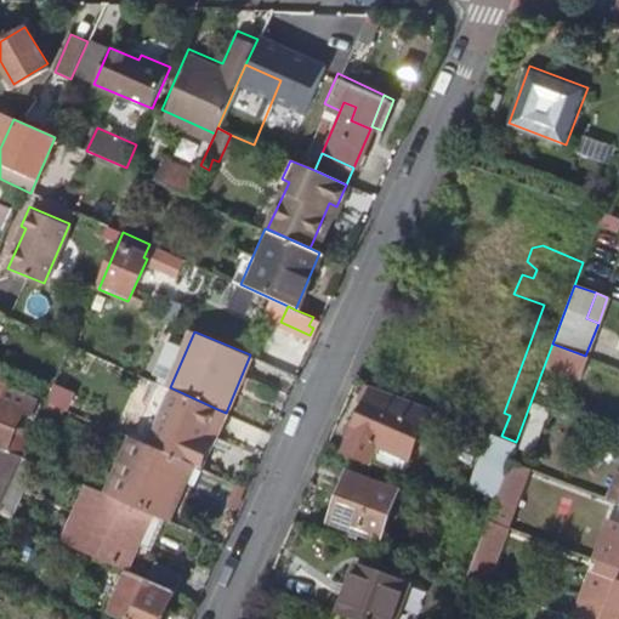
[(585,356),(552,344),(545,363),(580,375),(586,356),(585,356)]
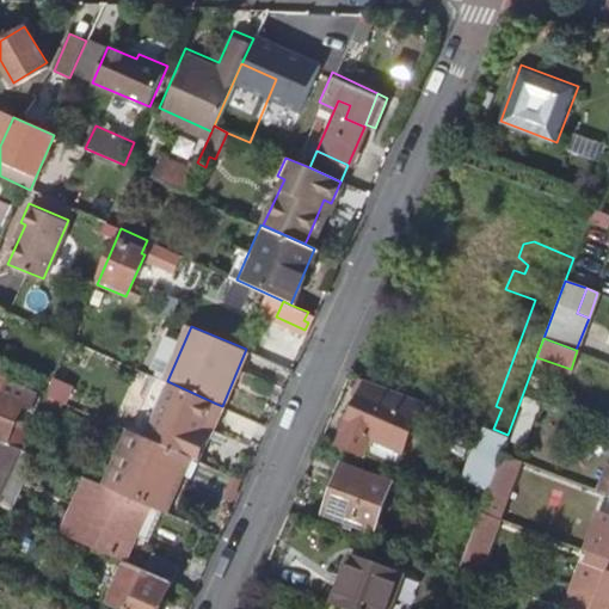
[(401,360),(406,346),(400,345),(395,357),(401,360)]
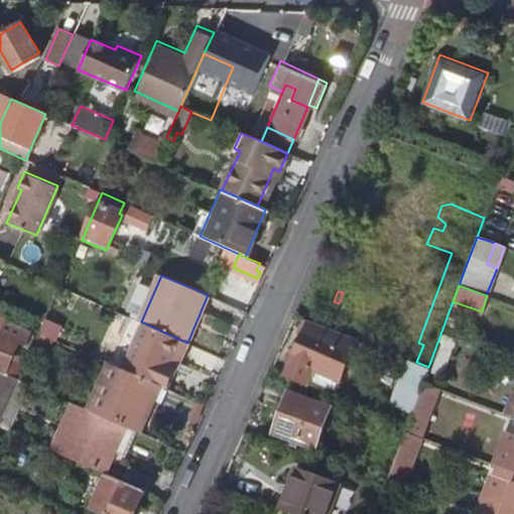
[(0,369),(5,371),(11,356),(21,334),(17,333),(11,330),(1,325),(4,318),(0,315),(0,369)]
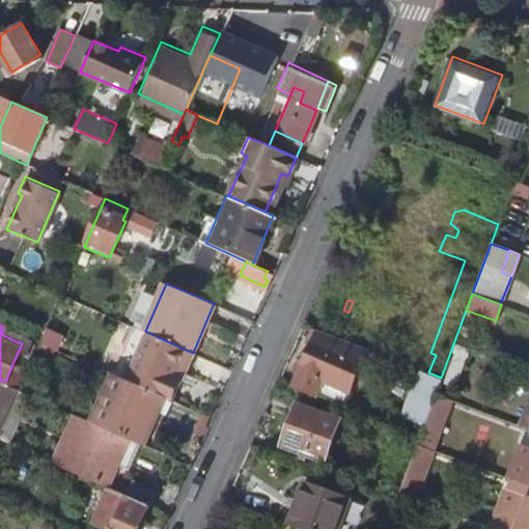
[(186,350),(145,331),(132,325),(109,373),(162,397),(171,401),(182,379),(174,376),(186,350)]
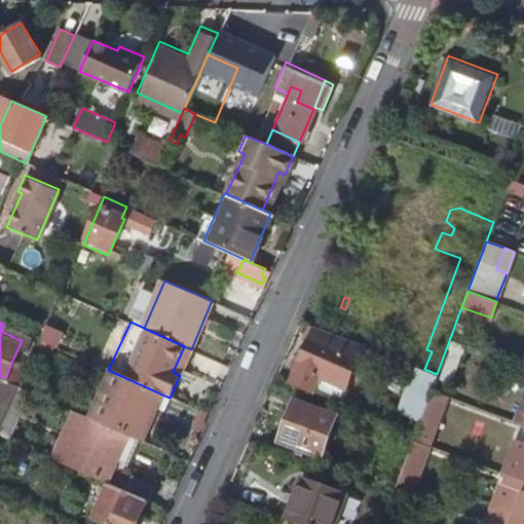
[(333,335),(312,327),(288,383),(309,393),(315,376),(343,388),(357,359),(338,351),(336,353),(328,349),(333,335)]
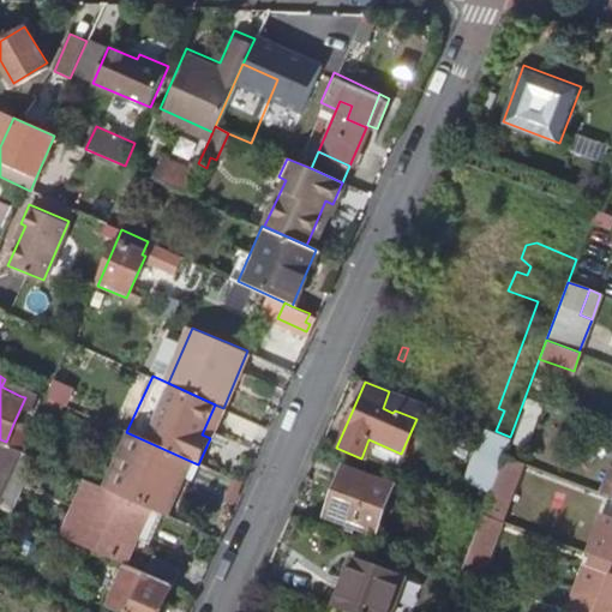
[(45,396),(40,394),(29,419),(34,421),(45,396)]
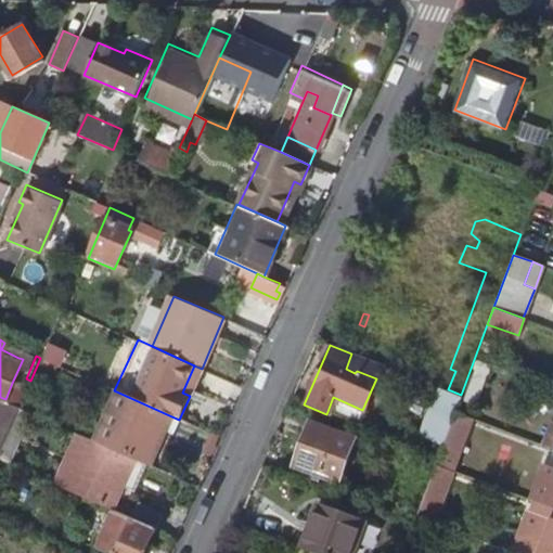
[(40,358),(30,381),(46,388),(56,364),(40,358)]
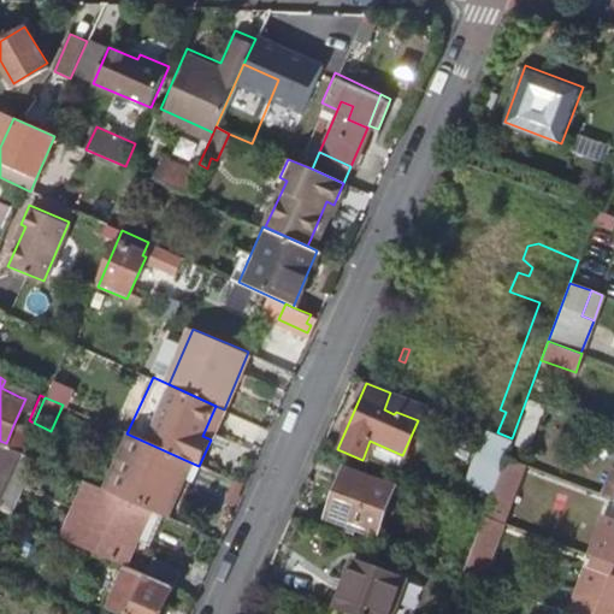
[(5,446),(21,453),(30,431),(13,425),(6,443),(5,446)]
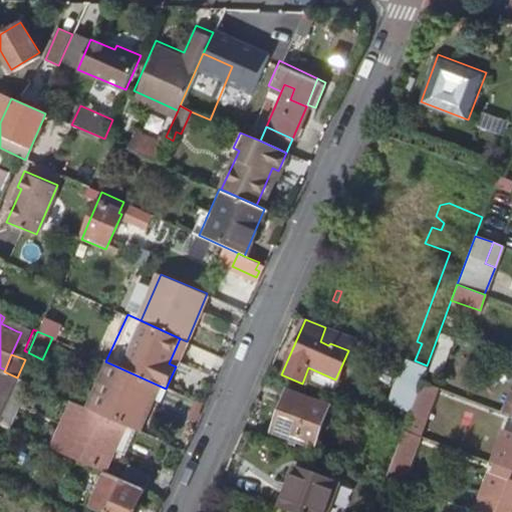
[(85,408),(121,424),(137,431),(157,385),(105,361),(85,408)]
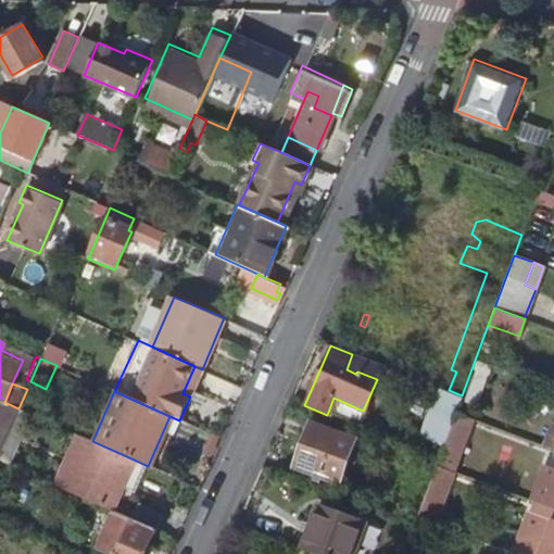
[(419,416),(431,422),(438,405),(427,400),(419,416)]
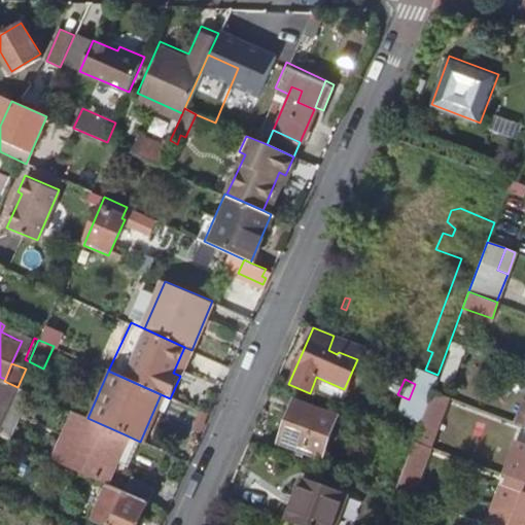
[(18,387),(4,381),(0,390),(0,408),(7,411),(18,387)]
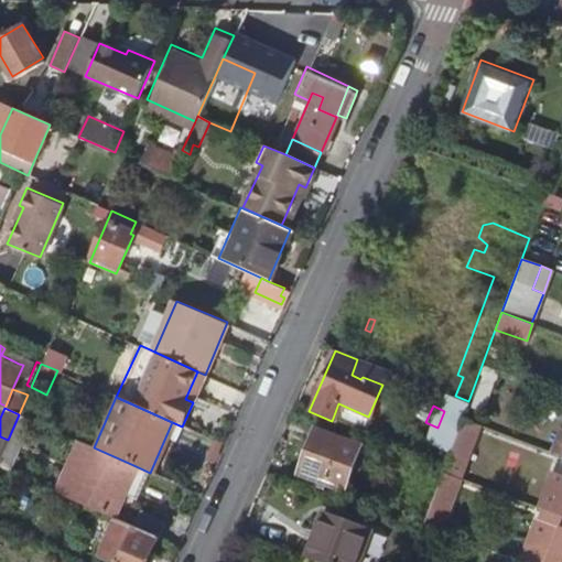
[(449,454),(466,461),(481,424),(462,418),(449,454)]
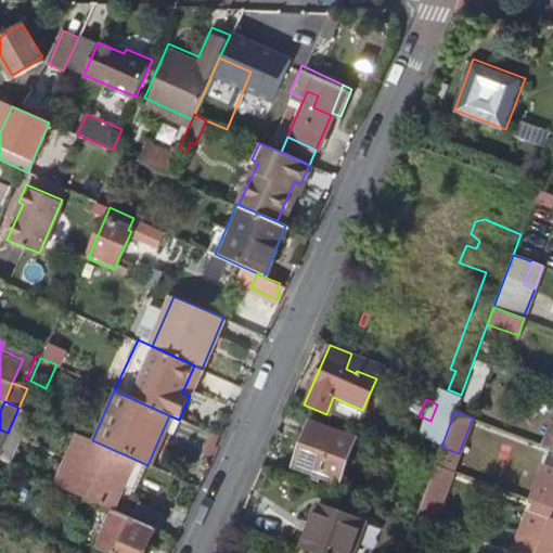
[(426,429),(431,421),(419,415),(414,425),(426,429)]
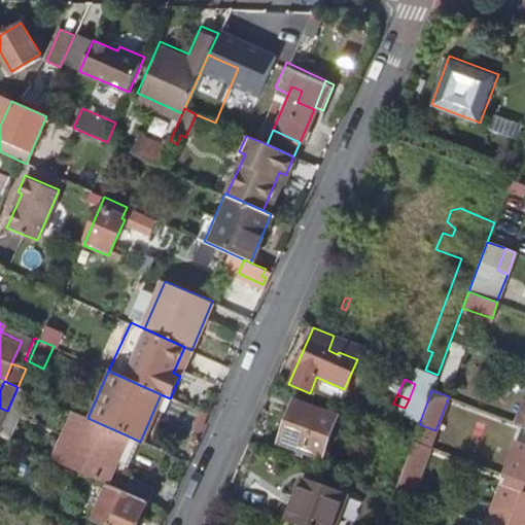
[(279,443),(322,459),(338,419),(294,403),(279,443)]
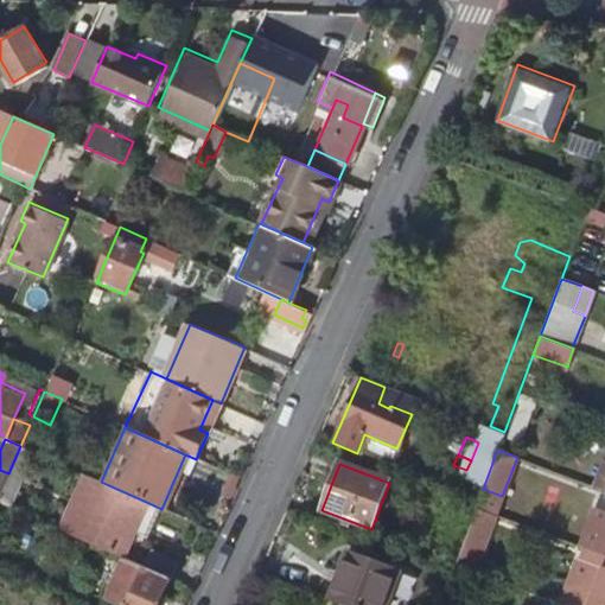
[(68,532),(120,555),(144,501),(101,482),(91,478),(68,532)]
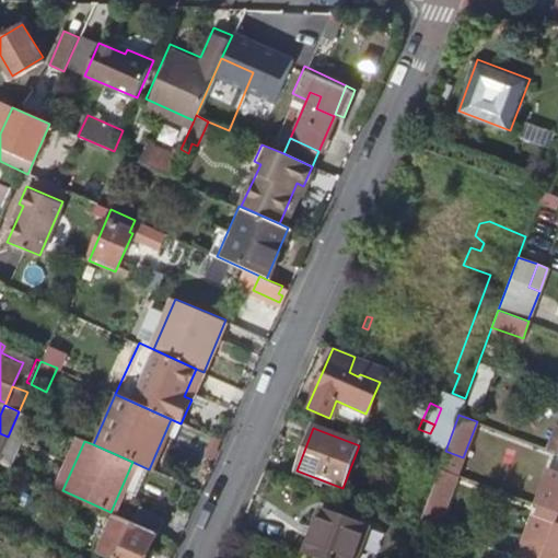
[(439,468),(456,475),(463,457),(445,451),(439,468)]
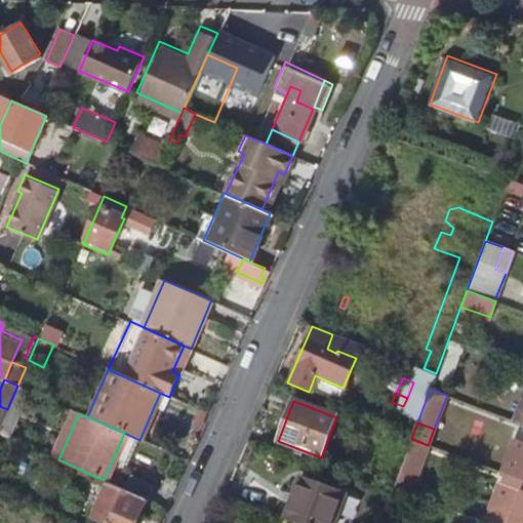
[(399,474),(415,479),(428,445),(411,439),(399,474)]
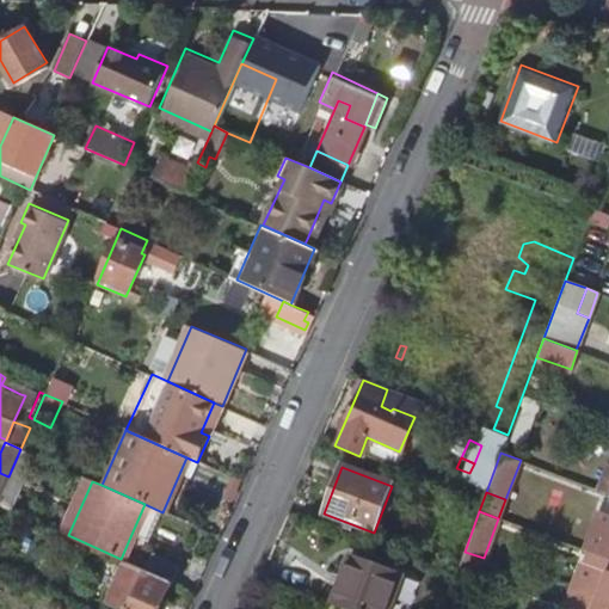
[(142,568),(171,580),(179,563),(151,551),(142,568)]
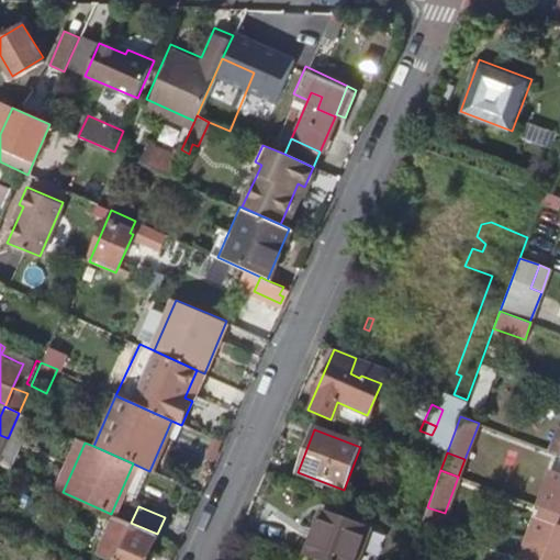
[(421,524),(438,529),(445,513),(427,507),(421,524)]
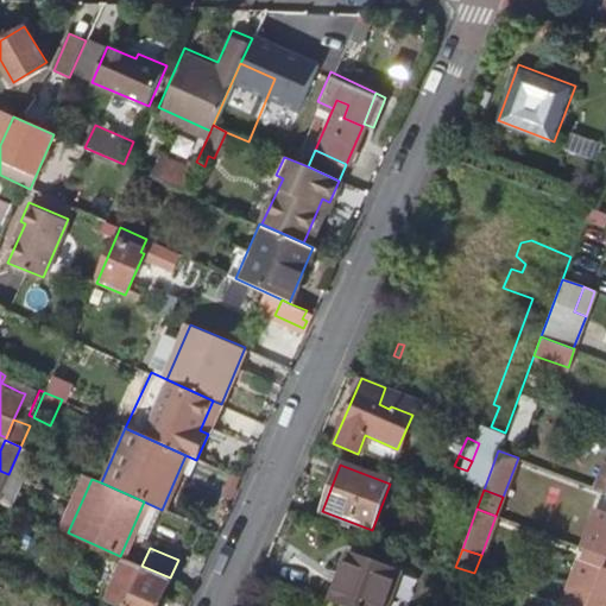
[(333,604),(336,605),(385,605),(398,572),(346,553),(339,574),(342,576),(333,604)]
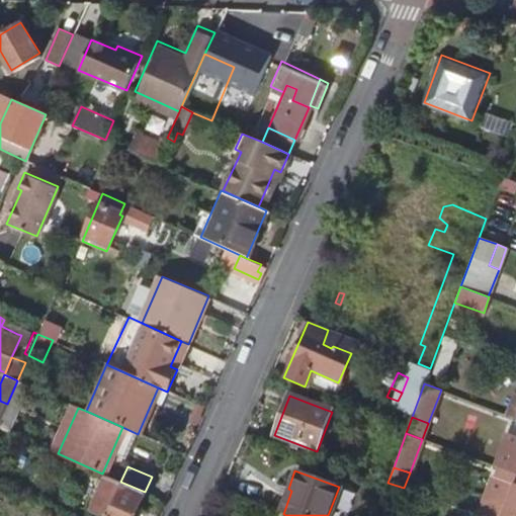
[(135,515),(145,492),(120,482),(104,475),(88,509),(104,515),(135,515)]
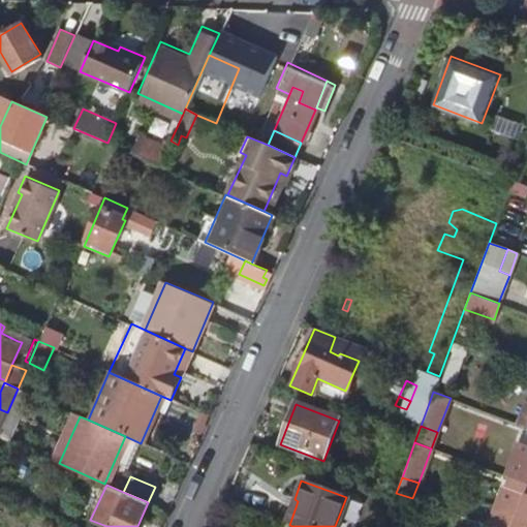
[(526,526),(526,485),(509,526),(526,526)]
